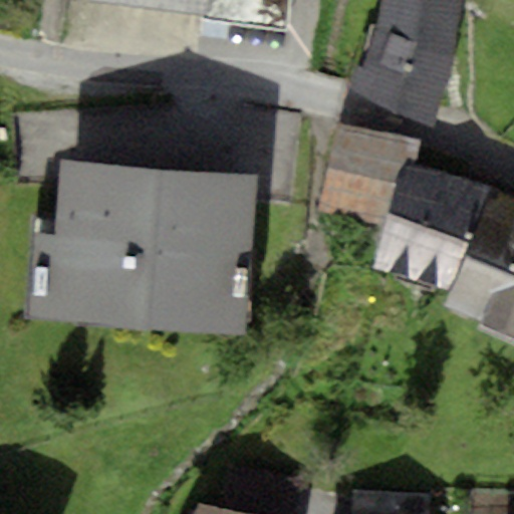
[(379,0),(358,86),(430,104),(455,0),(379,0)]
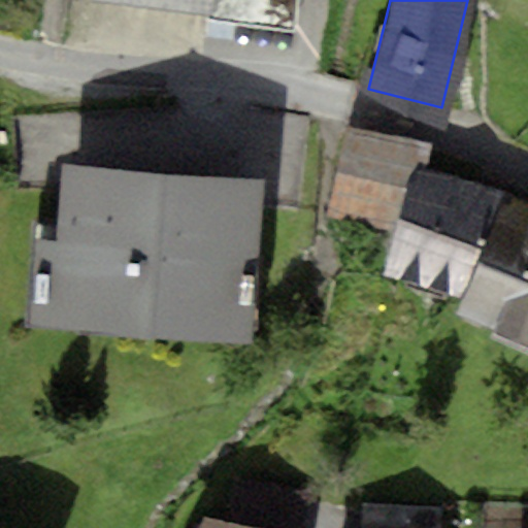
[(432,138),(347,120),(327,210),(397,225),(417,162),(427,165),(432,138)]
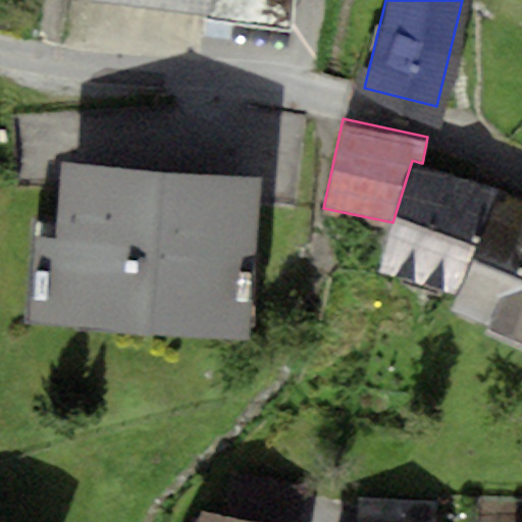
[(381,259),(456,281),(486,184),(422,163),(412,160),(393,222),(381,259)]
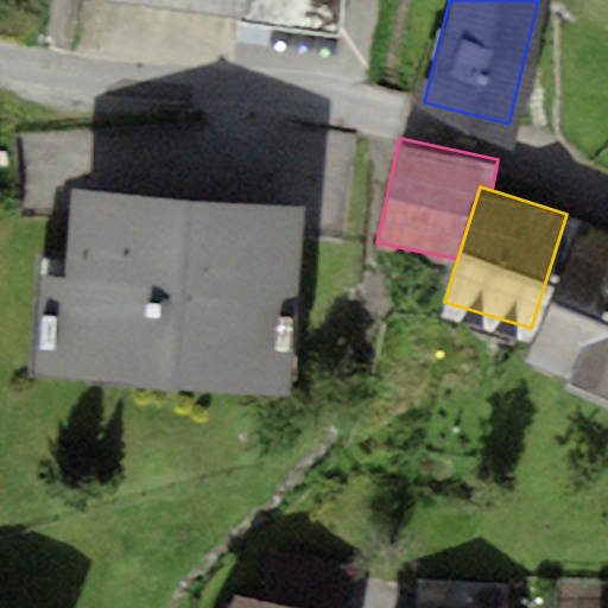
[(55,190),(43,371),(305,387),(317,208),(55,190)]
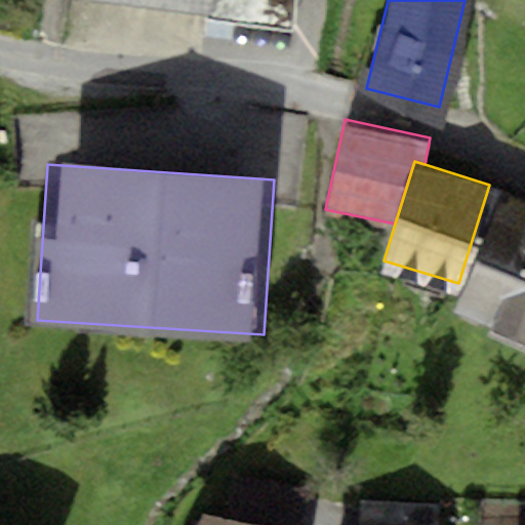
[(454,300),(524,329),(524,205),(499,195),(454,300)]
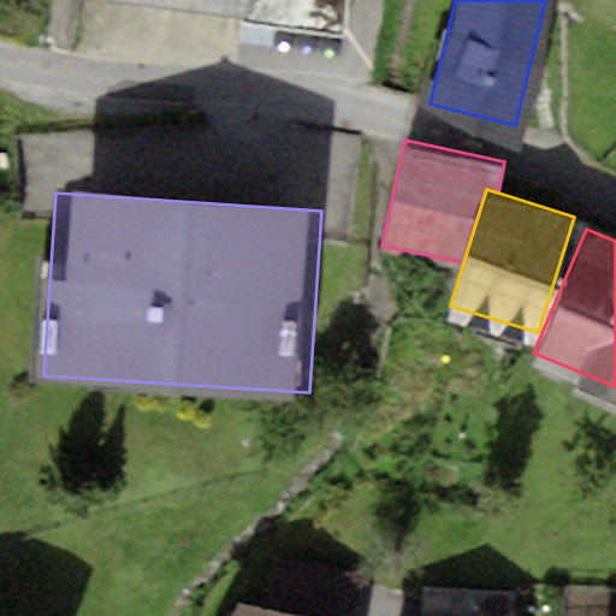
[(341,615),(238,597),(234,615),(341,615)]
